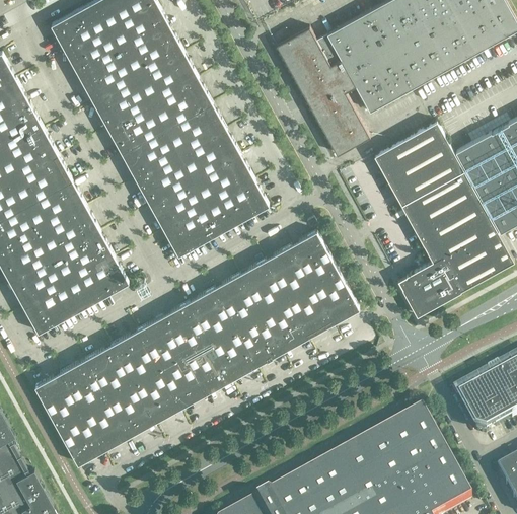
[(268,207),(206,96),(152,0),(99,0),(95,2),(222,233),(267,209),(268,208),(268,207)]
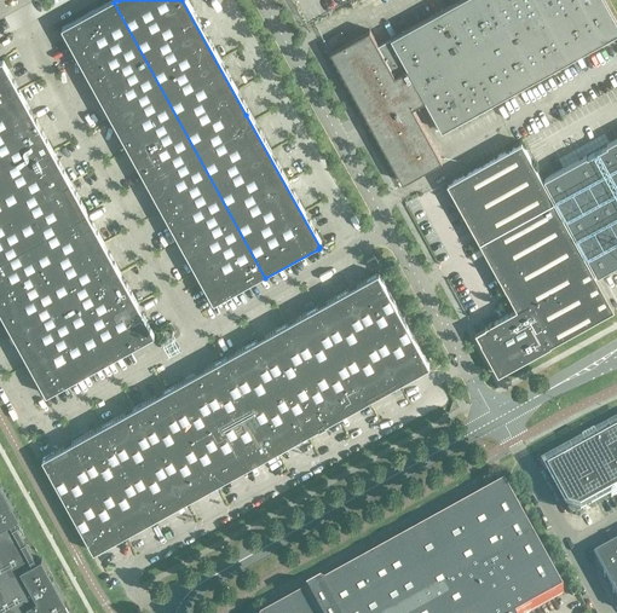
[(439,137),(616,38),(616,32),(599,0),(467,0),(376,51),(368,35),(328,57),(401,188),(440,166),(410,113),(422,107),(439,137)]
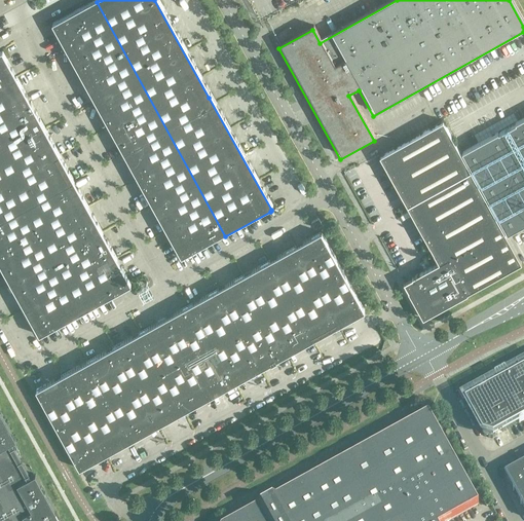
[(225,236),(97,2),(50,28),(50,29),(54,37),(179,261),(179,262),(180,262),(225,236)]
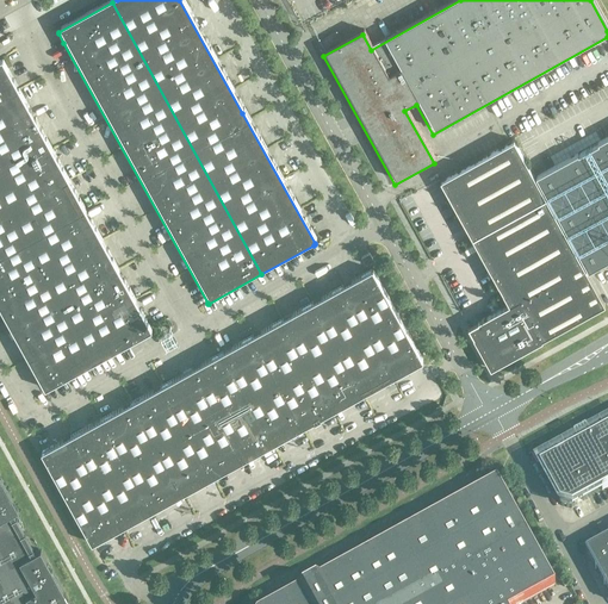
[(150,335),(78,204),(1,66),(0,66),(0,64),(0,191),(97,365),(149,336),(150,336),(150,335)]
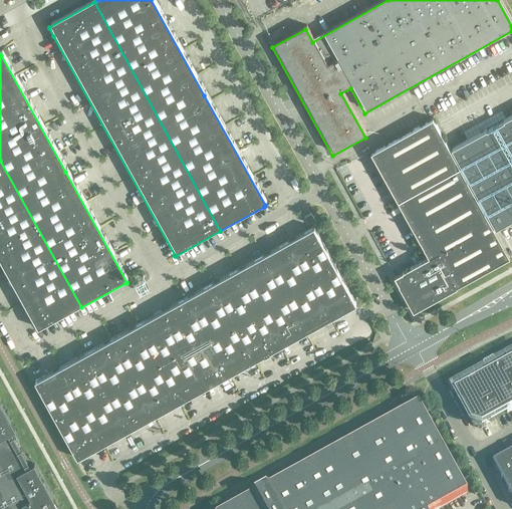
[(511,118),(502,124),(502,125),(485,135),(485,134),(450,154),(494,233),(511,223),(511,118)]
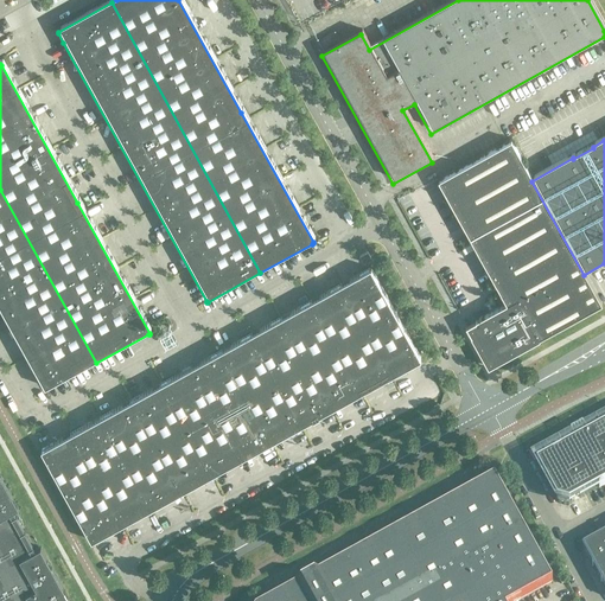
[(600,308),(541,203),(509,145),(437,185),(469,243),(504,308),(473,326),(464,332),(470,341),(469,341),(486,372),(537,344),(600,308)]
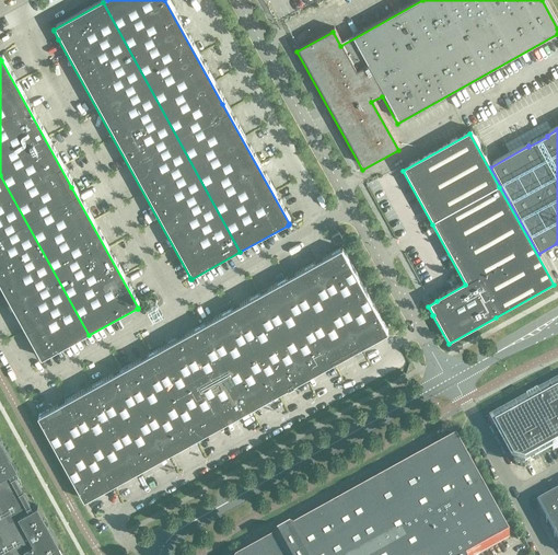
[(89,335),(0,175),(0,291),(39,362),(41,362),(89,335)]
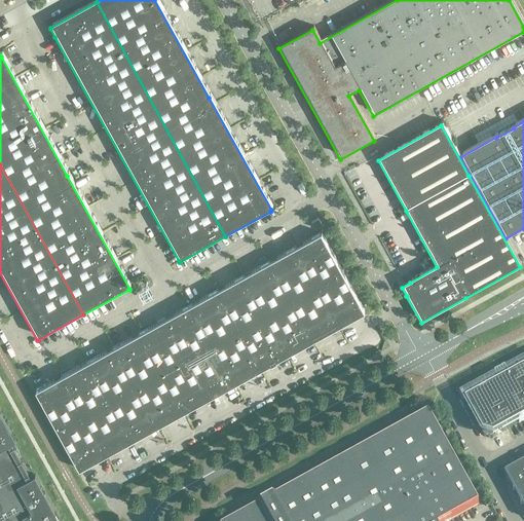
[(320,229),(316,223),(309,227),(313,233),(320,229)]
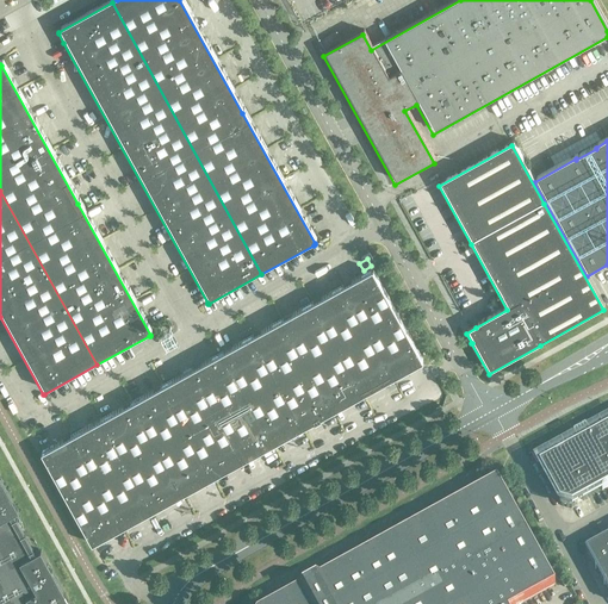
[(396,321),(371,275),(370,275),(340,291),(365,337),(396,321)]
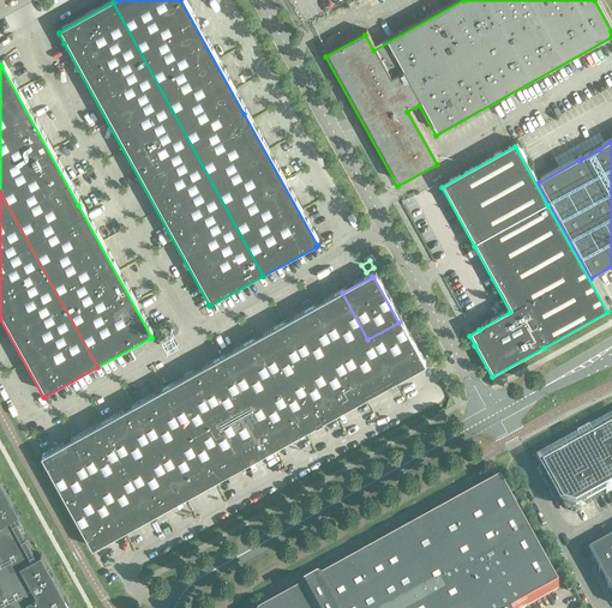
[(367,339),(342,293),(312,309),(337,356),(367,339)]
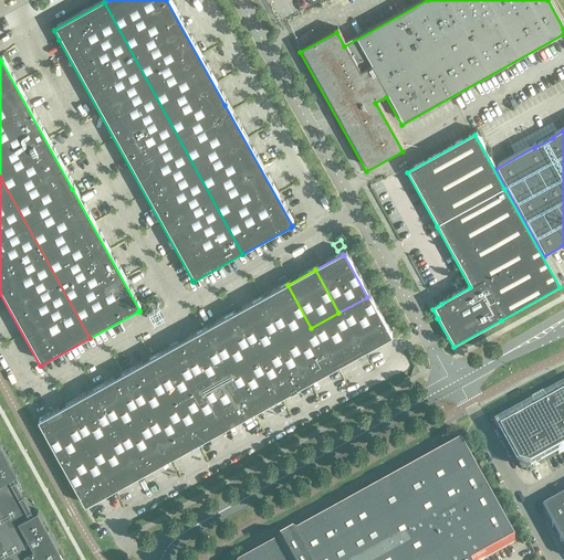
[(311,328),(288,285),(260,300),(283,344),(311,328)]
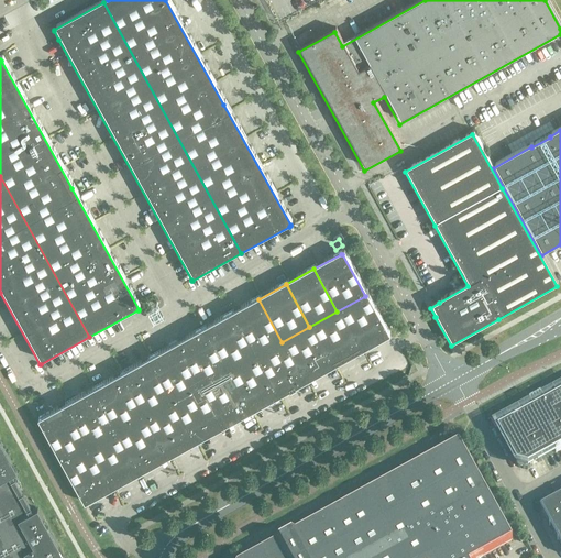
[(388,338),(365,296),(337,312),(361,354),(388,339),(388,338)]
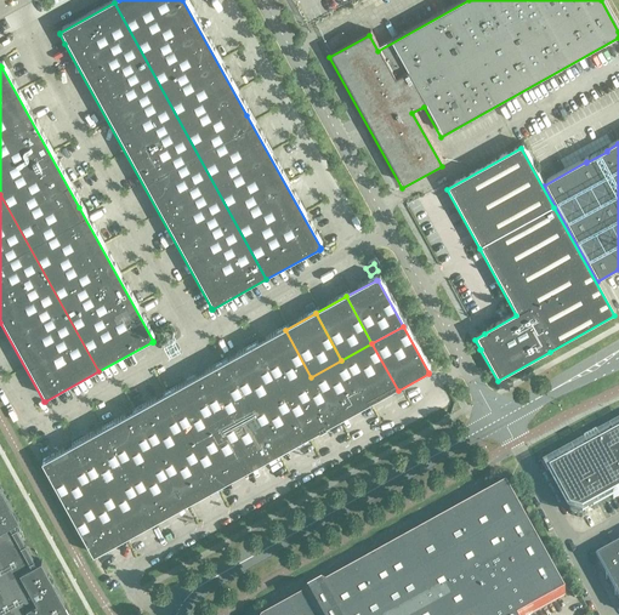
[(311,377),(285,330),(254,347),(280,394),(311,377)]
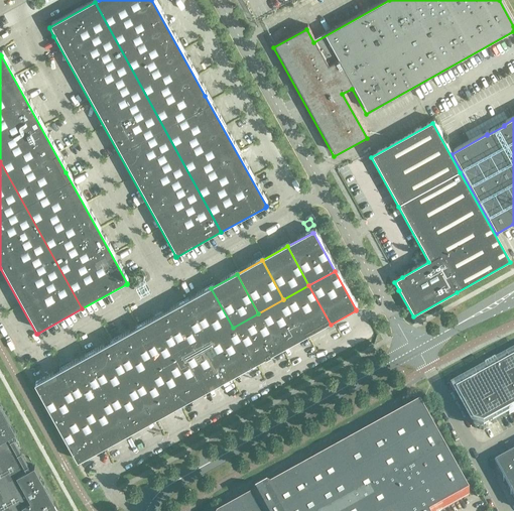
[(331,325),(308,285),(283,299),(305,339),(331,325)]
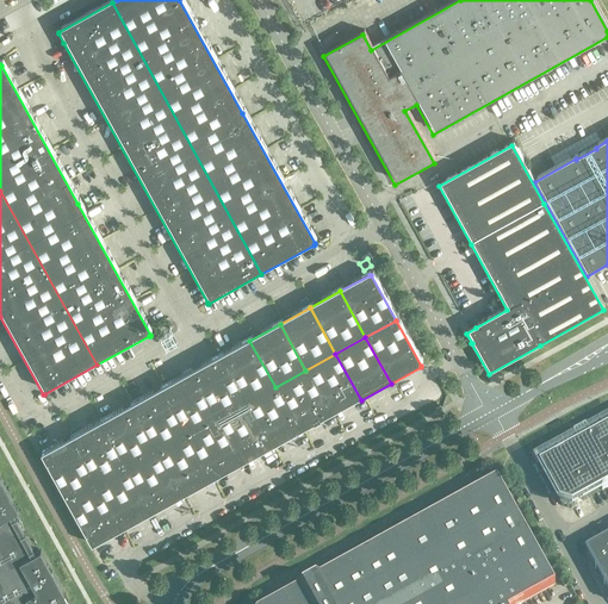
[(275,387),(249,341),(219,357),(246,404),(275,387)]
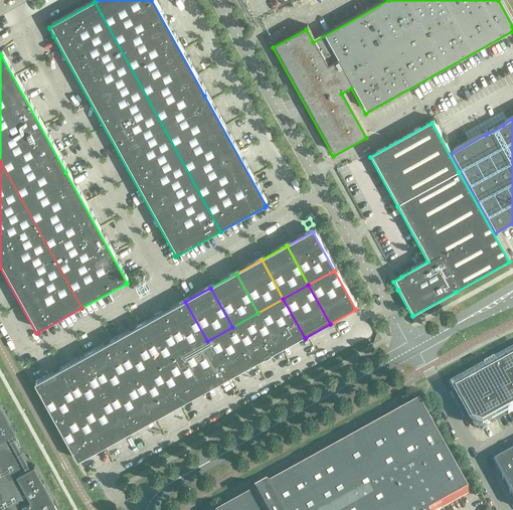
[(305,338),(283,299),(258,313),(279,351),(305,338)]
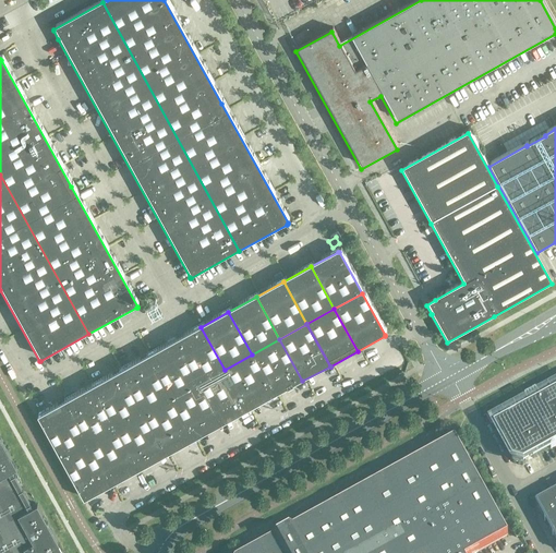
[(225,370),(201,327),(146,358),(169,400),(196,385),(225,370)]
